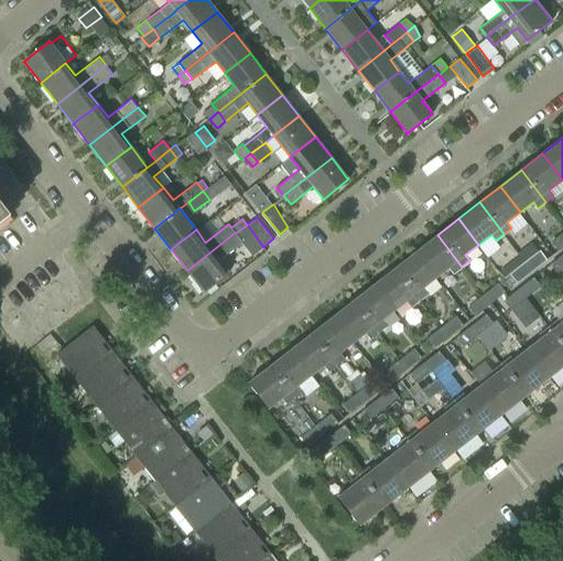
[(559,249),(562,245),(562,232),(552,240),(559,249)]
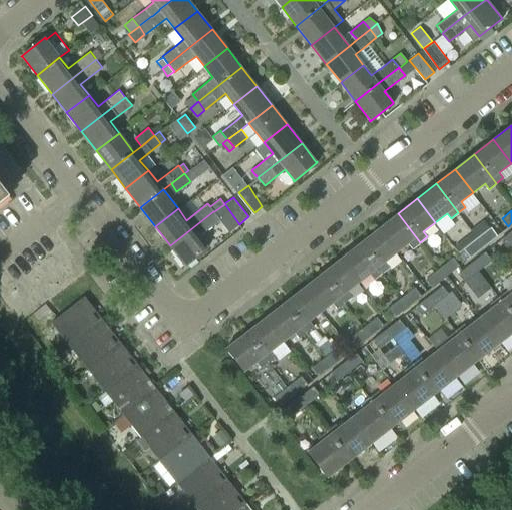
[(213,211),(170,245),(184,265),(184,266),(208,246),(207,246),(198,235),(220,219),(214,211),(213,211)]
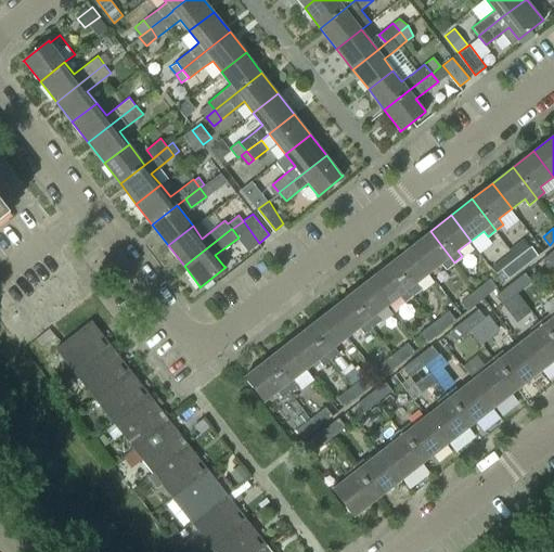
[(454,262),(430,231),(410,247),(429,272),(442,262),(447,269),(454,262)]
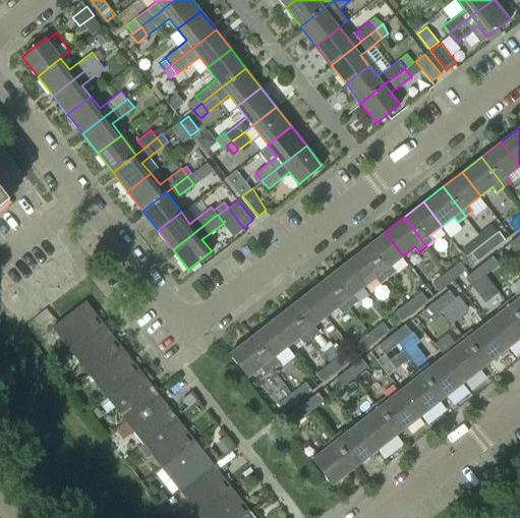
[(490,249),(505,239),(499,230),(484,241),(490,249)]
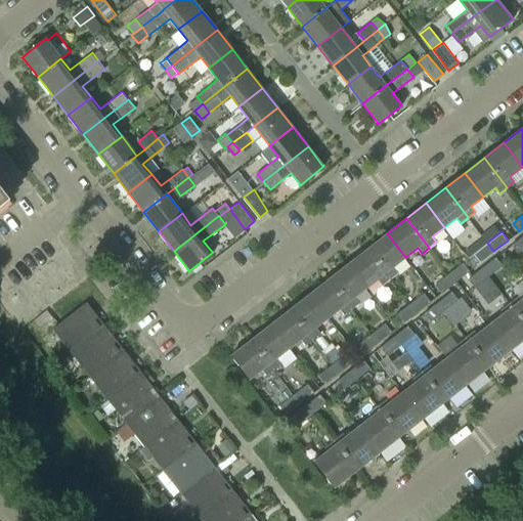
[(405,257),(387,233),(367,249),(390,277),(397,272),(393,267),(405,257)]
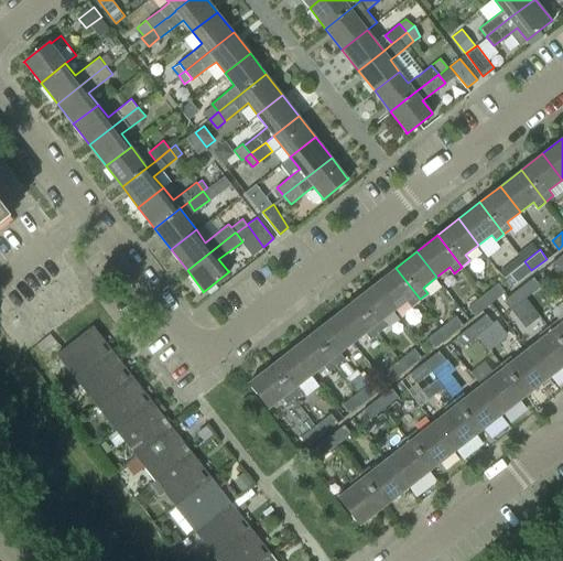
[(562,252),(550,263),(558,272),(562,267),(562,252)]
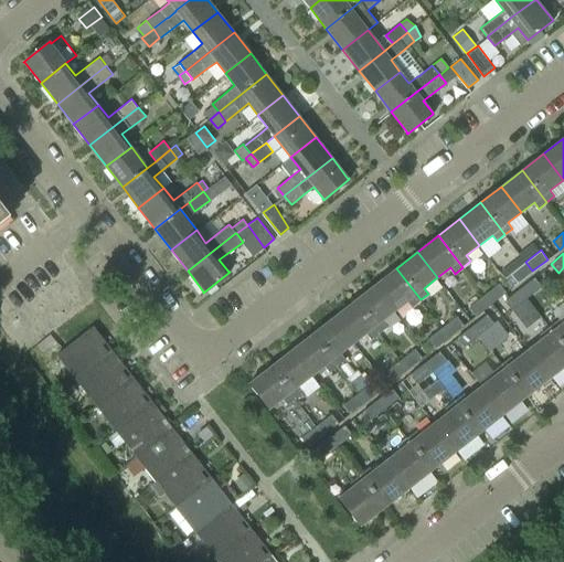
[(518,282),(532,271),(525,262),(511,274),(518,282)]
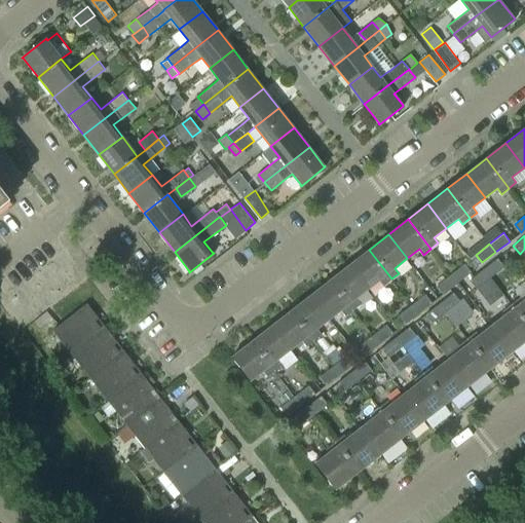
[(391,278),(369,250),(349,264),(368,289),(380,279),(384,285),(391,278)]
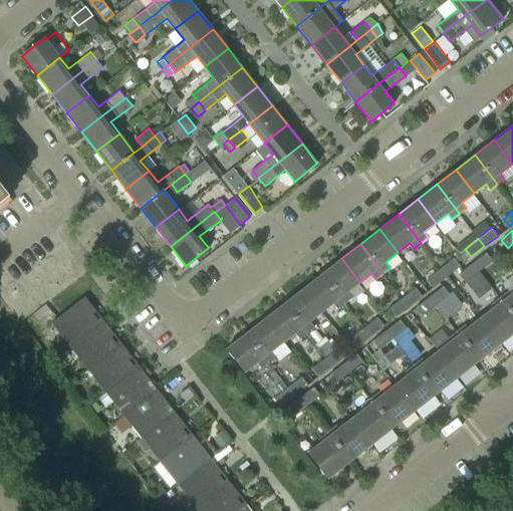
[(472,262),(479,270),(493,260),(486,252),(472,262)]
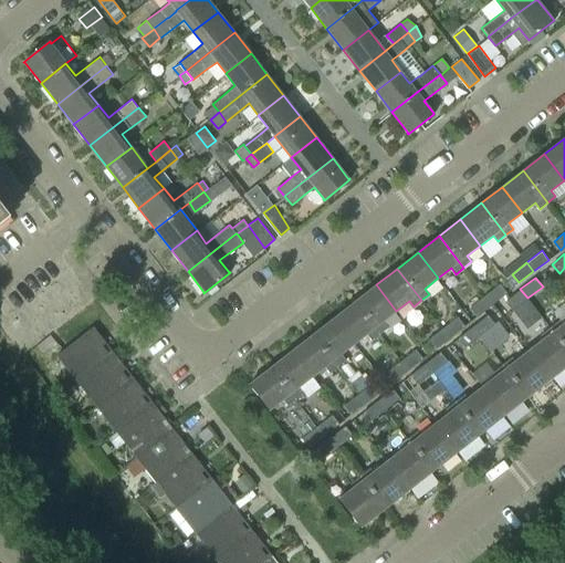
[(491,304),(506,292),(499,283),(484,295),(491,304)]
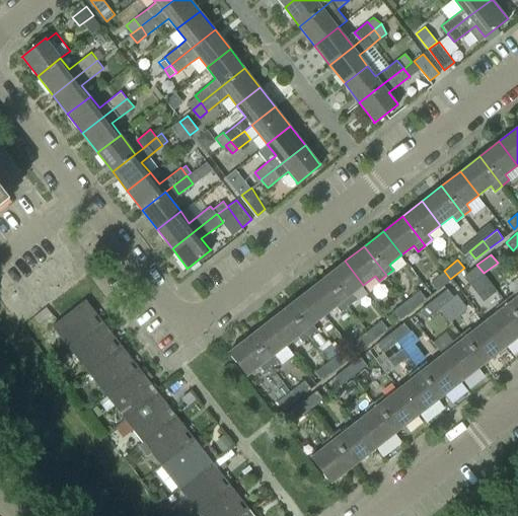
[(363,285),(345,261),(325,276),(348,305),(355,299),(351,294),(363,285)]
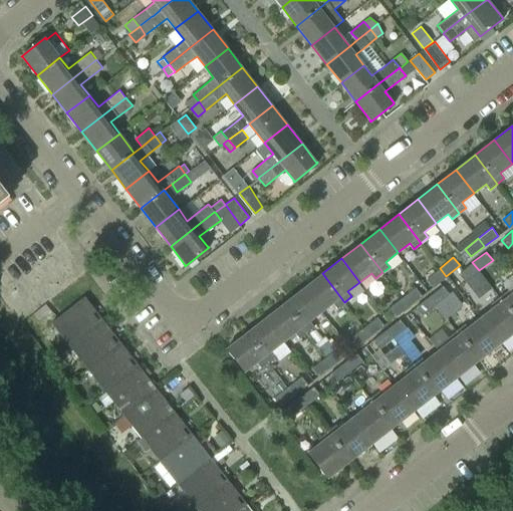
[(472,262),(459,273),(465,281),(479,270),(472,262)]
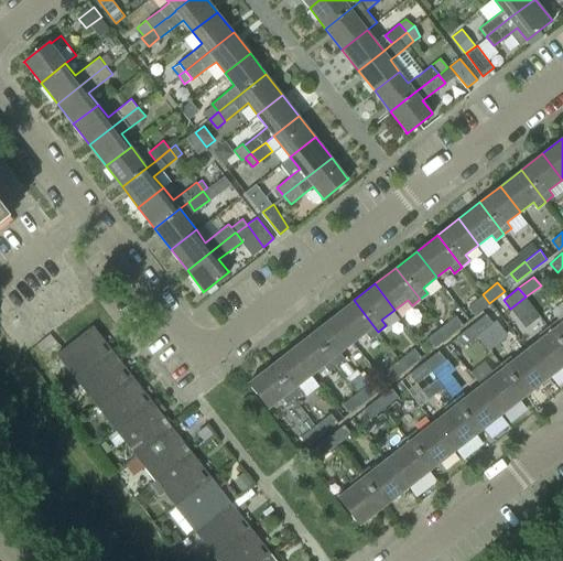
[(475,314),(489,303),(483,294),(468,305),(475,314)]
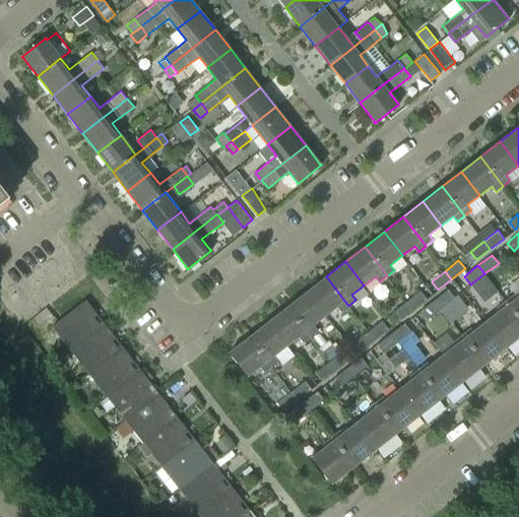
[(348,306),(326,276),(307,292),(325,316),(337,306),(341,312),(348,306)]
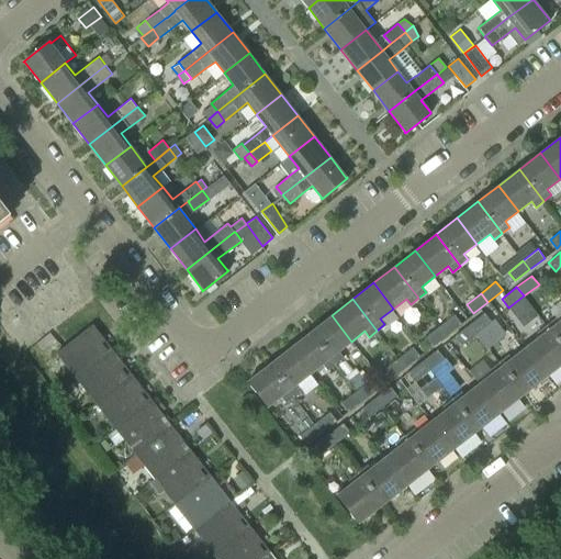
[(469,324),(477,333),(491,321),(484,312),(469,324)]
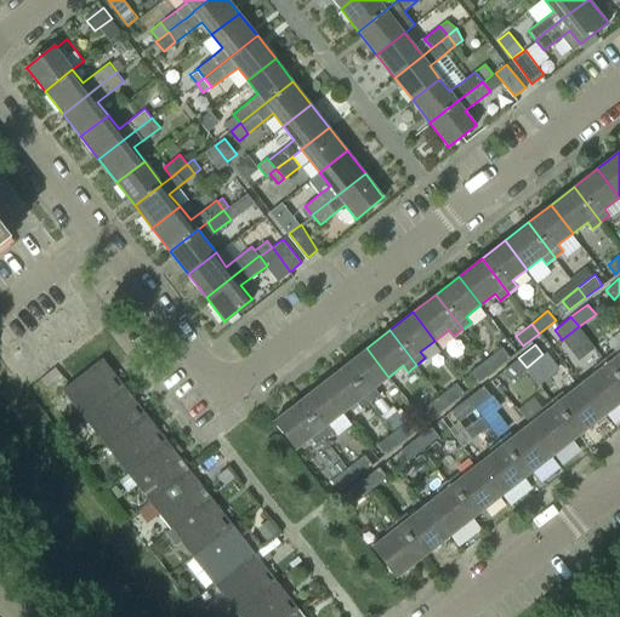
[(493,369),(510,356),(501,347),(485,359),(493,369)]
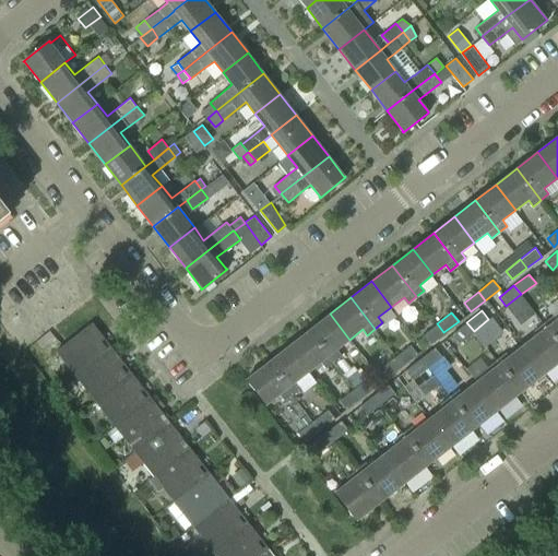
[(349,340),(330,314),(309,330),(333,362),(342,355),(337,350),(349,340)]
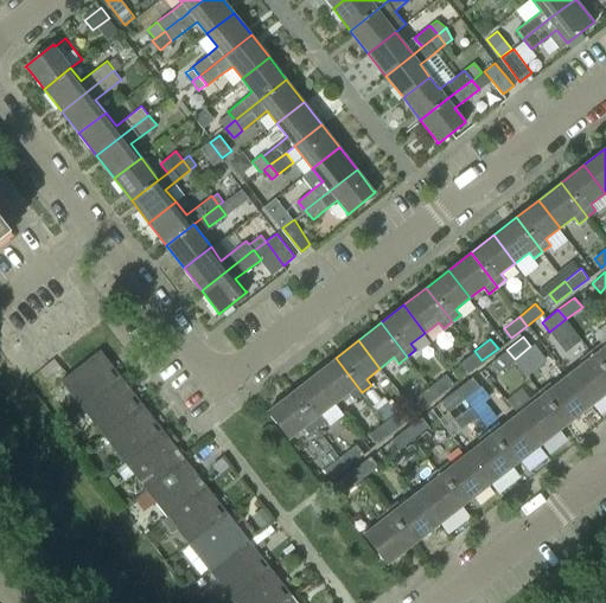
[(589,350),(605,370),(605,344),(603,346),(600,342),(589,350)]
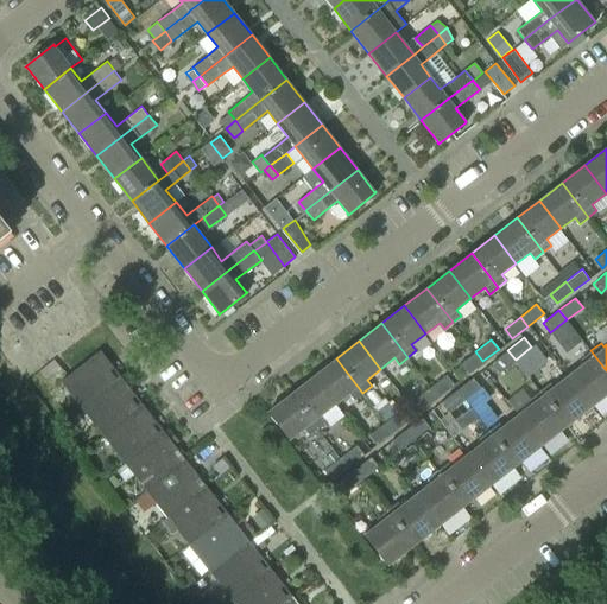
[(82,408),(122,377),(101,349),(61,381),(82,408)]
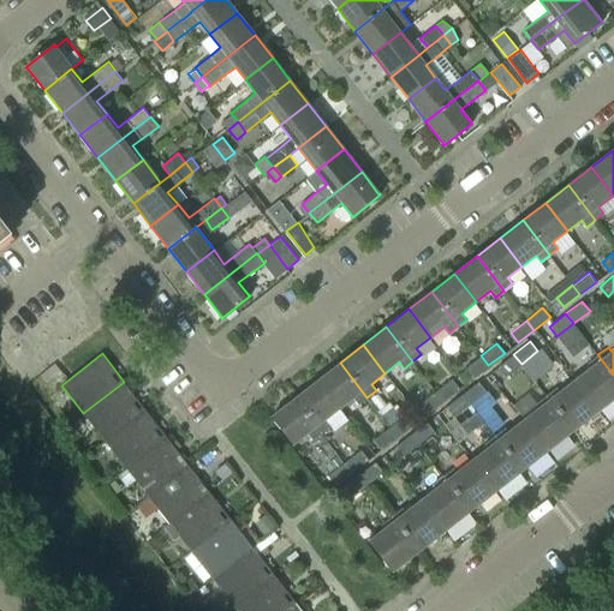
[(513,354),(498,366),(506,376),(522,364),(513,354)]
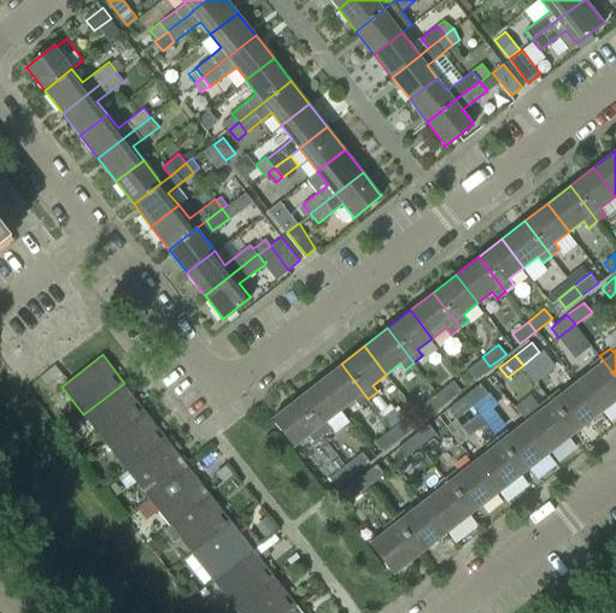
[(602,411),(615,400),(615,376),(599,355),(590,364),(593,367),(578,379),(602,411)]
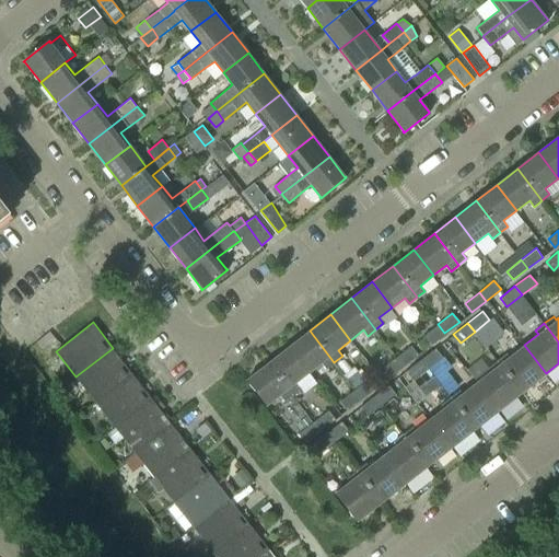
[(430,345),(444,333),(438,324),(423,336),(430,345)]
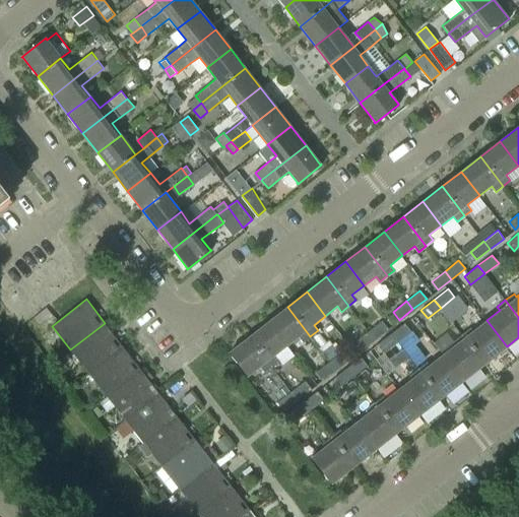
[(310,336),(287,307),(268,322),(286,345),(299,336),(303,341),(310,336)]
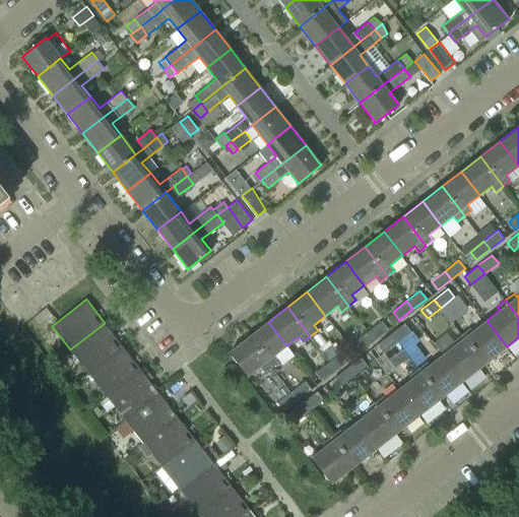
[(382,320),(368,331),(375,339),(388,328),(382,320)]
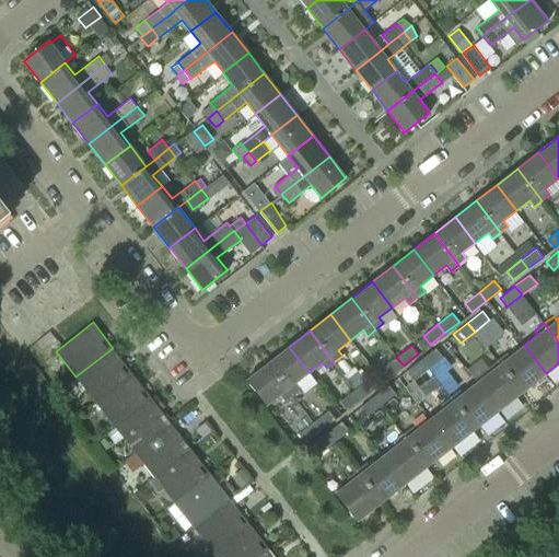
[(497,360),(522,392),(546,373),(524,345),(510,357),(507,352),(497,360)]
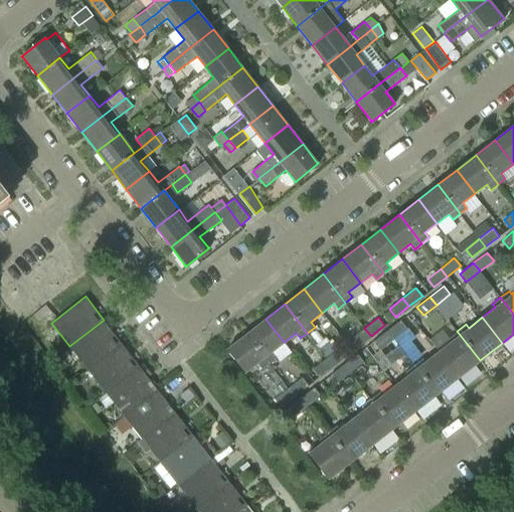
[(284,342),(266,319),(246,333),(269,362),(277,356),(273,351),(284,342)]
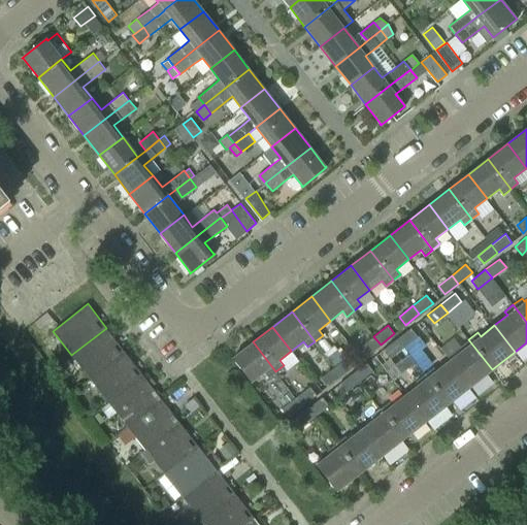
[(106,328),(71,355),(90,379),(125,351),(106,328)]
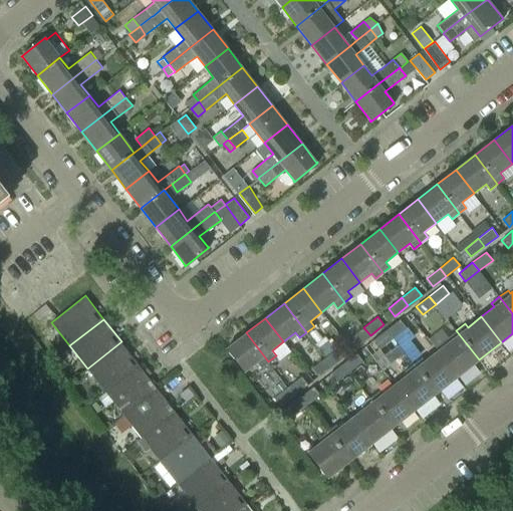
[(387,329),(393,337),(406,327),(400,319),(387,329)]
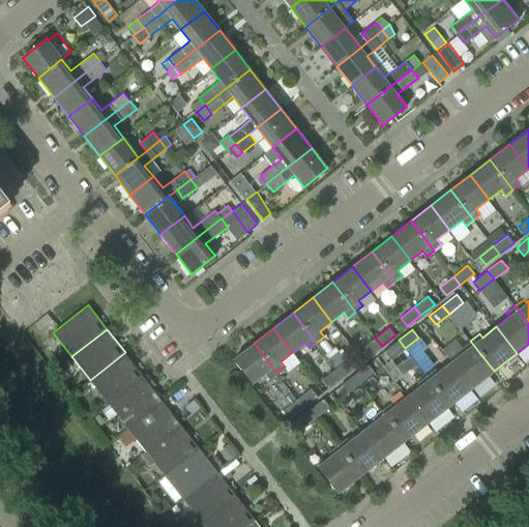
[(382,346),(375,338),(361,348),(368,356),(382,346)]
